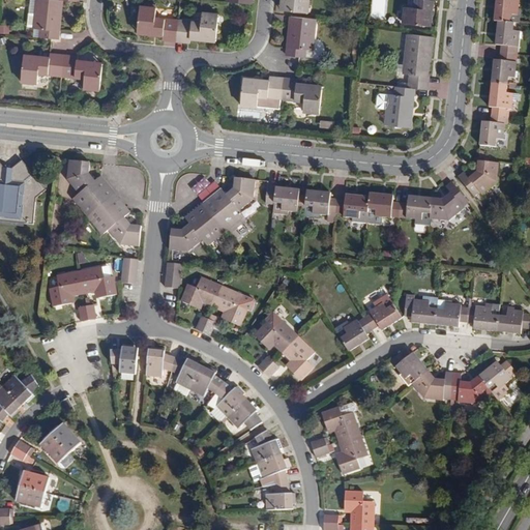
[(60,0),(58,0),(57,0),(35,0),(33,29),(39,30),(38,37),(51,38),(56,39),(60,0)]
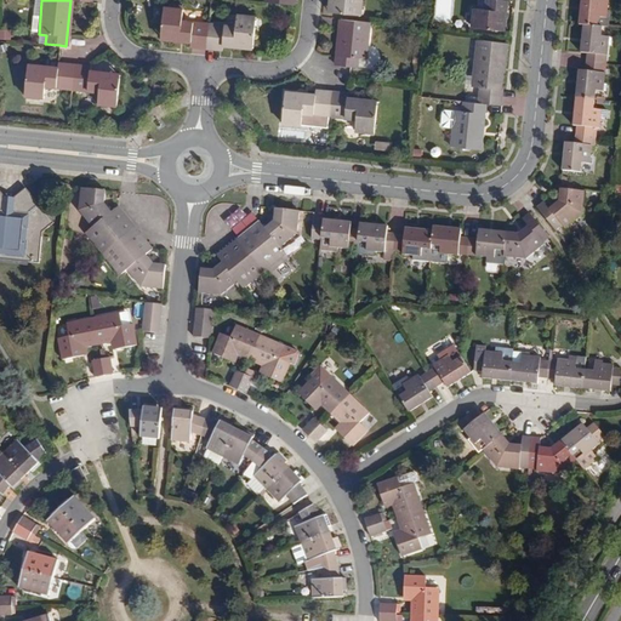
[(330,0),(331,0),(335,4),(334,13),(362,16),(363,0),(330,0)]
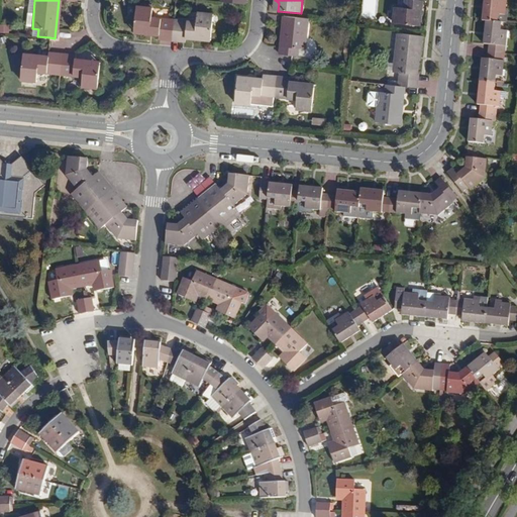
[(423,0),(403,0),(402,7),(394,6),(392,22),(414,24),(415,15),(417,15),(419,12),(420,0),(424,1),(423,0)]
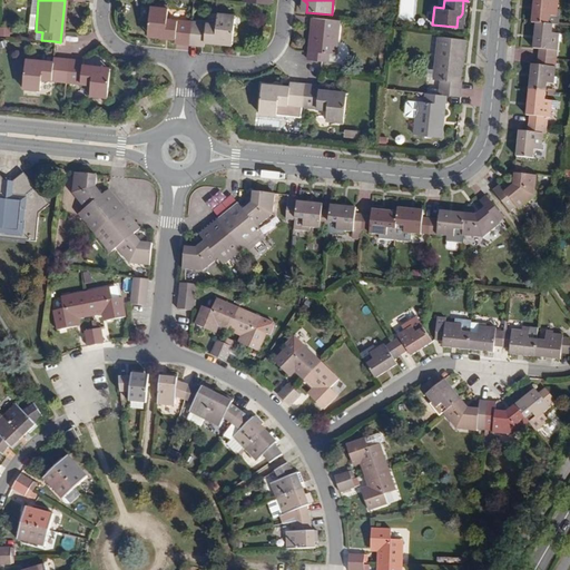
[(537,0),(534,23),(539,23),(556,26),(561,27),(562,18),(559,18),(561,0),(560,0),(537,0)]
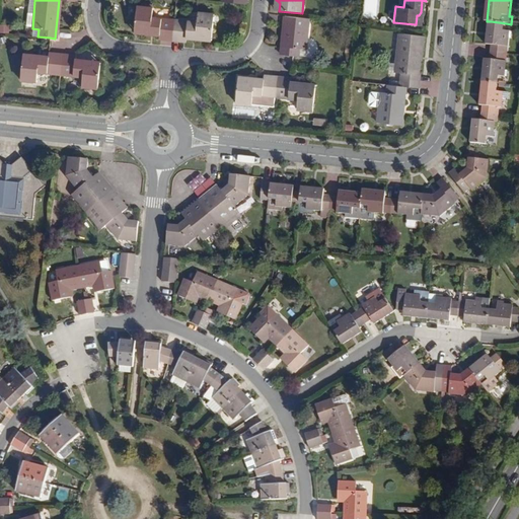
[(159,39),(172,41),(174,19),(152,17),(153,8),(137,6),(134,29),(144,30),(144,32),(147,34),(159,35),(159,39)]
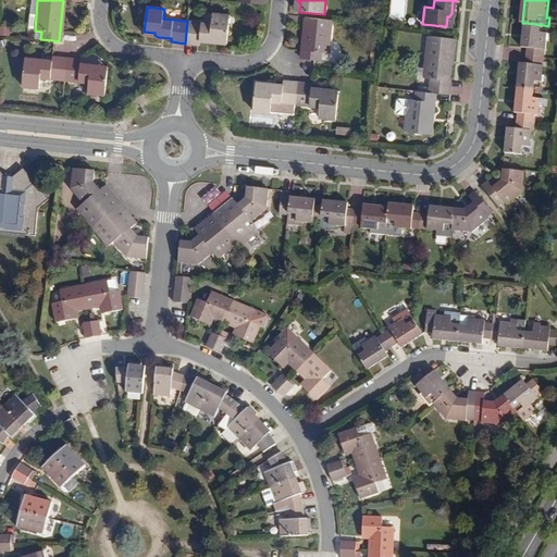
[(211,23),(187,21),(185,44),(199,45),(199,41),(213,42),(215,41),(217,38),(227,39),(230,15),(212,14),(211,23)]
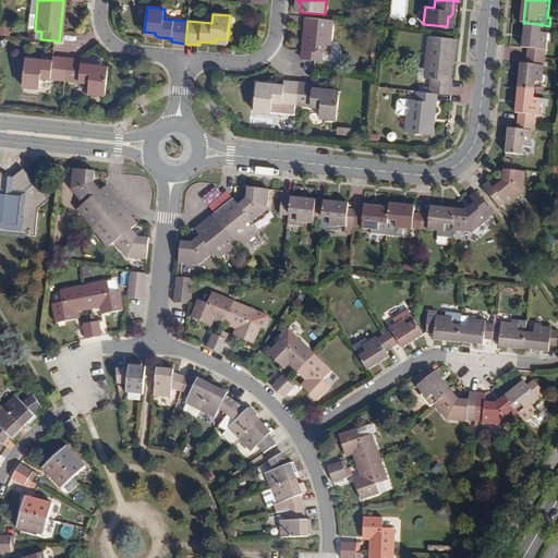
[(334,21),(307,19),(303,59),(322,61),(323,53),(330,53),(334,21)]
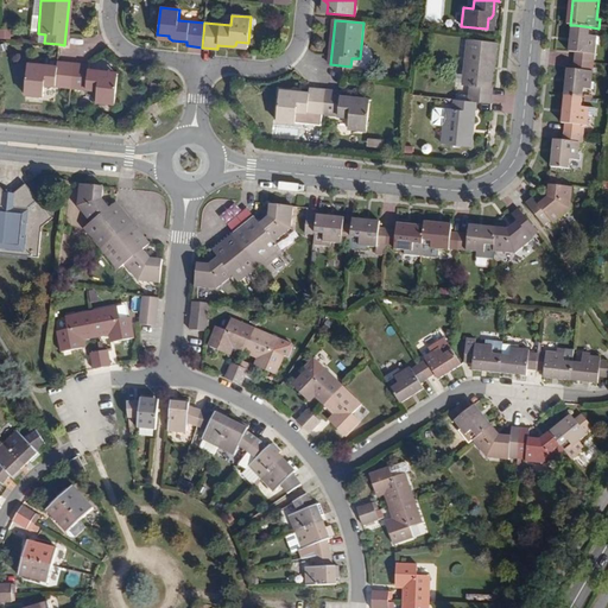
[(593,27),(575,25),(572,54),(578,54),(578,62),(594,63),(595,56),(597,56),(600,37),(591,36),(593,27)]
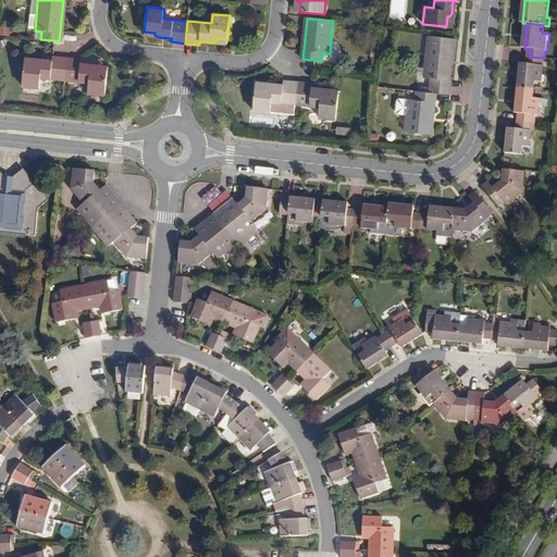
[(0,35),(10,36),(10,26),(0,25),(0,35)]
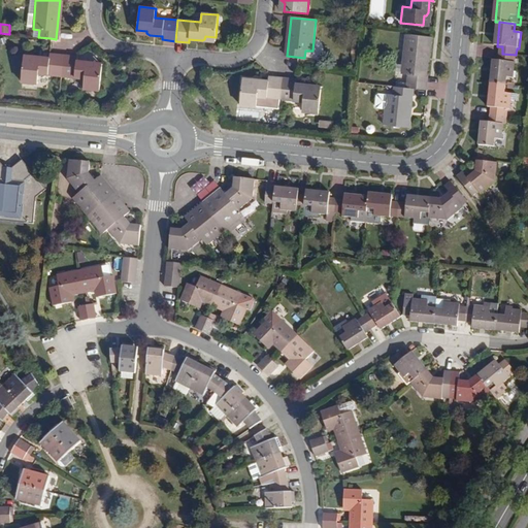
[(404,46),(400,86),(417,88),(425,89),(427,68),(422,67),(423,63),(426,63),(427,50),(429,48),(430,35),(411,34),(410,47),(404,46)]
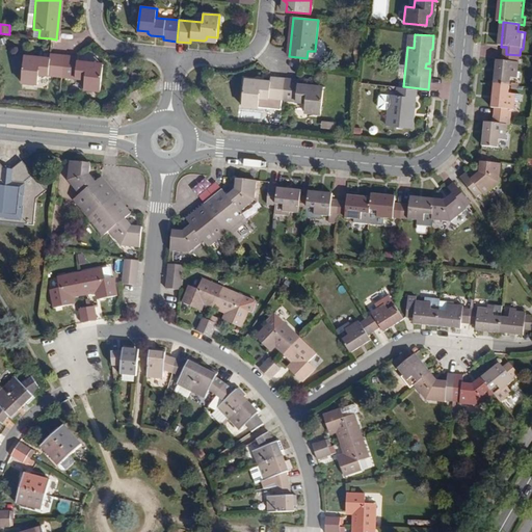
[(60,77),(63,55),(49,54),(49,57),(32,56),(31,59),(23,59),(21,82),(37,84),(38,75),(60,77)]
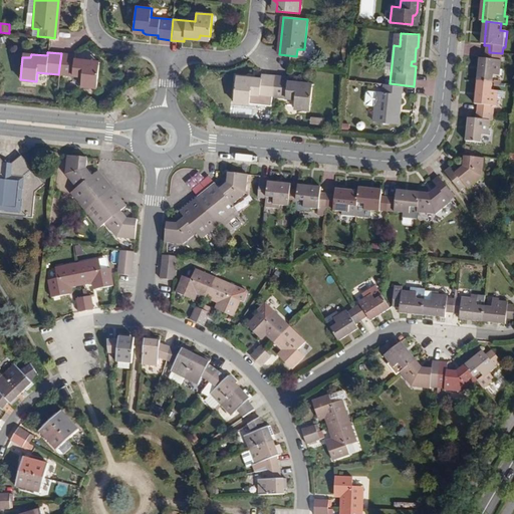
[(480,82),(494,84),(495,77),(501,78),(503,62),(501,62),(502,53),(489,52),(488,60),(482,60),(480,82)]
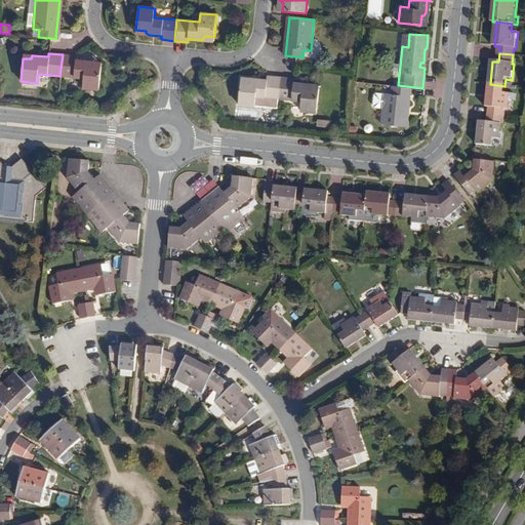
[(63,54),(59,76),(83,78),(82,88),(98,89),(101,66),(92,66),(92,63),(90,62),(76,59),(76,56),(63,54)]
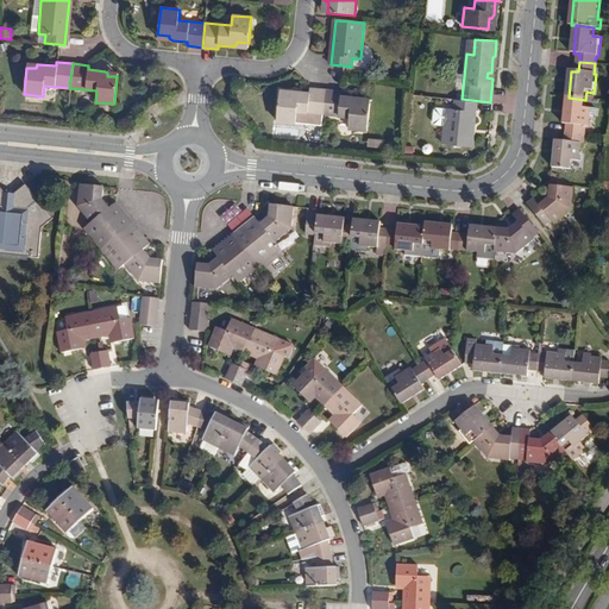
[(322,112),(325,88),(309,87),(308,90),(294,89),(292,89),(289,93),(278,92),(276,119),(295,120),(296,110),(322,112)]
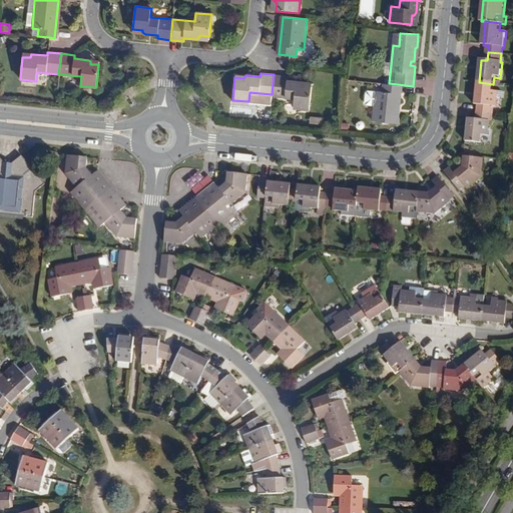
[(274,74),(272,94),(295,96),(294,106),(310,107),(312,85),(302,84),(302,81),(301,80),(287,79),(288,75),(274,74)]
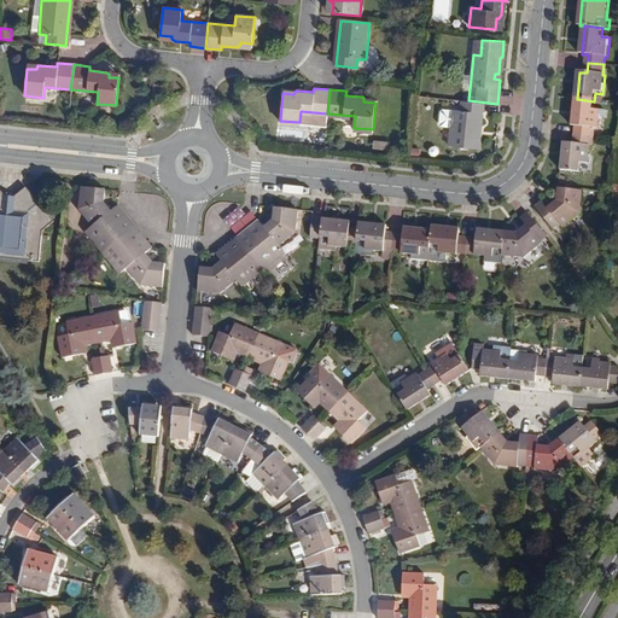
[(594,101),(577,99),(573,127),(577,127),(577,135),(592,138),(593,129),(599,129),(601,111),(593,111),(594,101)]
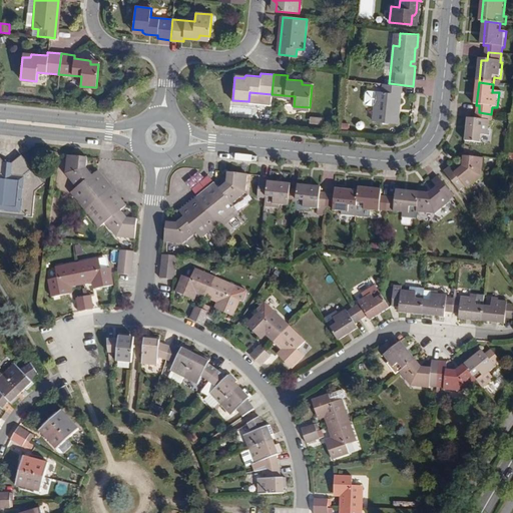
[(405,85),(389,83),(387,83),(386,90),(380,90),(377,120),(401,122),(405,85)]
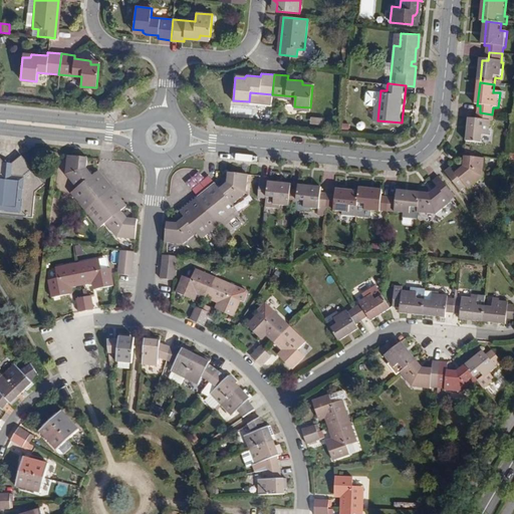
[(492,114),(480,112),(479,119),(471,119),(468,143),(483,145),(484,136),(490,137),(492,114)]
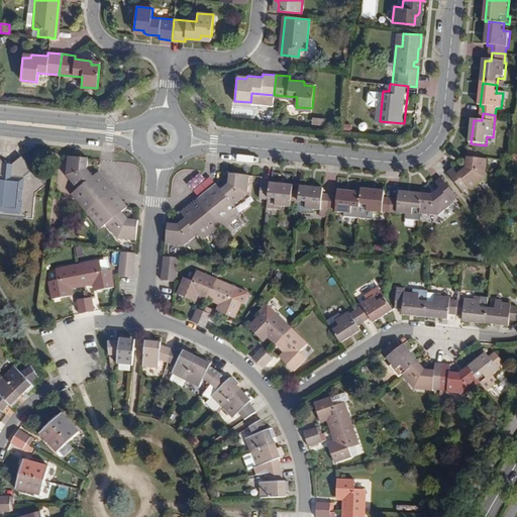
[(313,117),(312,124),(324,125),(325,119),(313,117)]
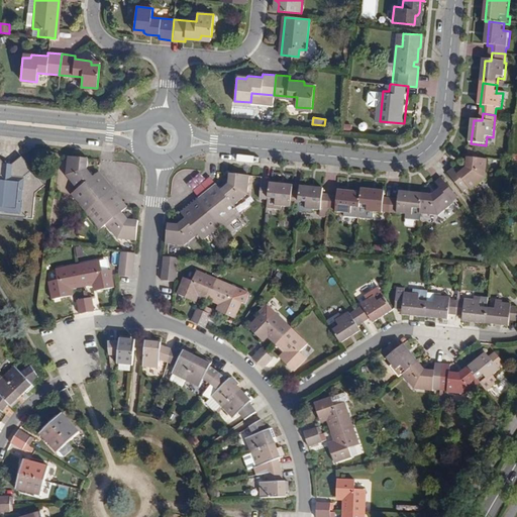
[(5,164),(0,158),(0,211),(20,214),(23,218),(31,219),(34,197),(31,197),(32,193),(34,194),(44,186),(20,157),(11,165),(5,164)]
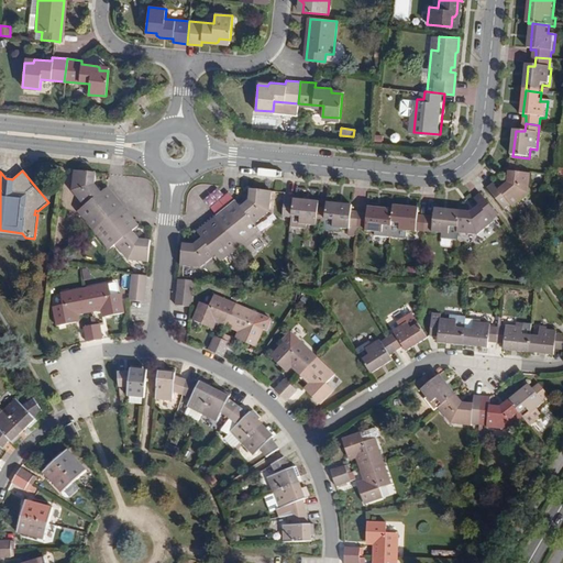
[(77,213),(92,232),(121,208),(107,189),(100,194),(95,185),(96,173),(73,170),(70,192),(84,208),(77,213)]
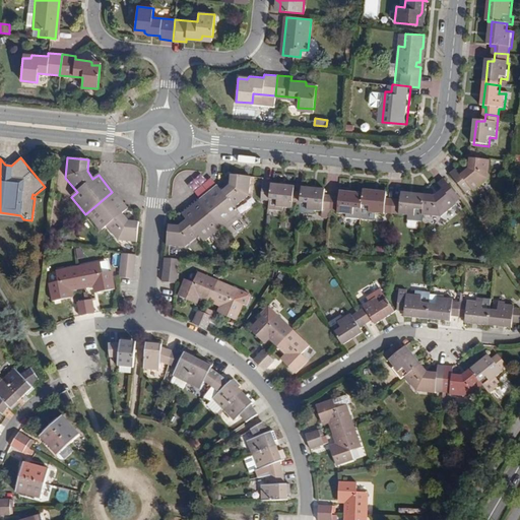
[(492,161),(471,159),(471,171),(463,176),(458,171),(452,176),(469,196),(474,192),(474,193),(490,181),(492,161)]
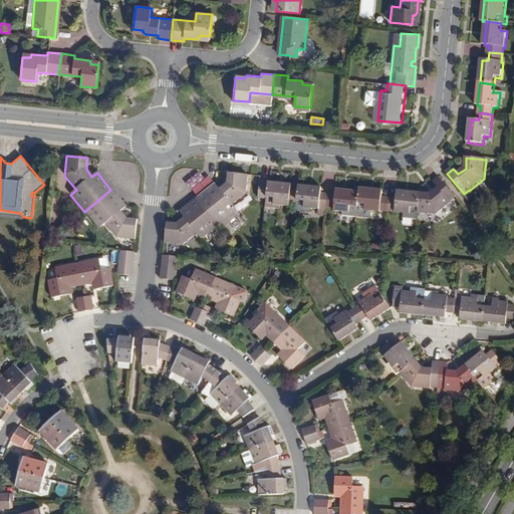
[(217,183),(200,199),(223,225),(240,209),(235,204),(249,192),(251,176),(229,174),(228,181),(221,188),(217,183)]
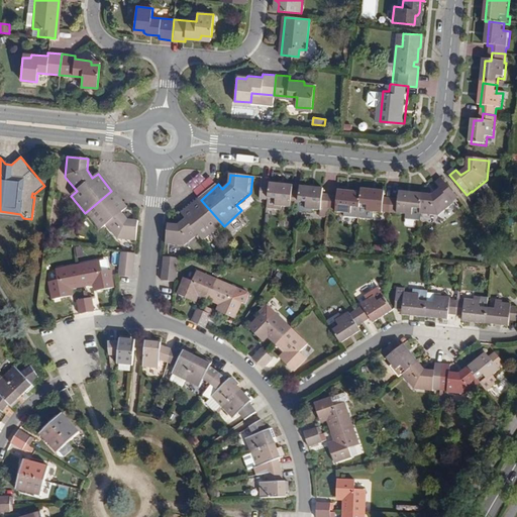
[(423,199),(421,216),(440,217),(454,206),(454,204),(459,200),(443,180),(437,185),(442,191),(434,197),(424,196),(423,199)]
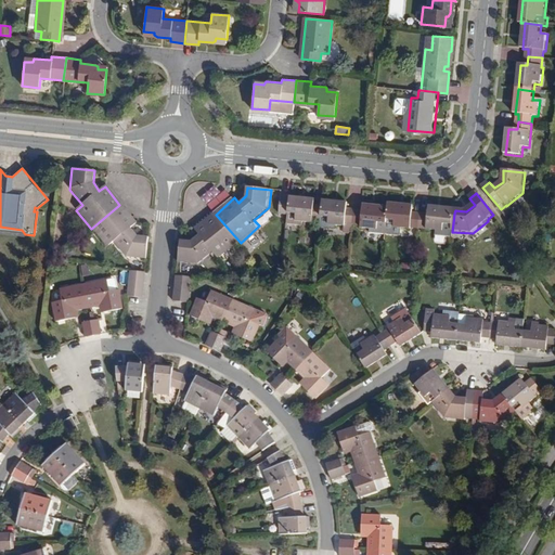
[(211,210),(221,204),(217,197),(207,204),(211,210)]
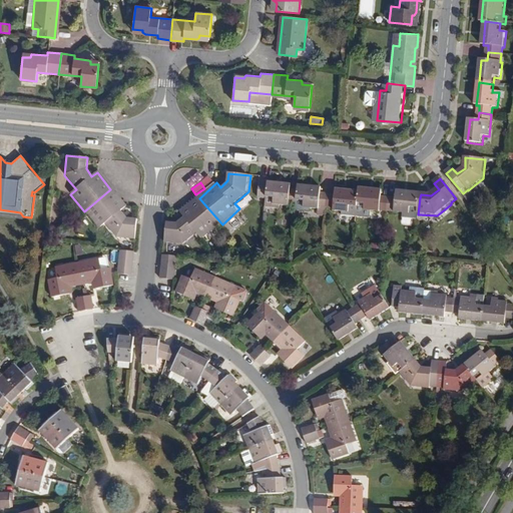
[(290,205),(297,206),(299,193),(292,192),(293,186),(270,184),(268,200),(276,200),(274,207),(290,208),(290,205)]
